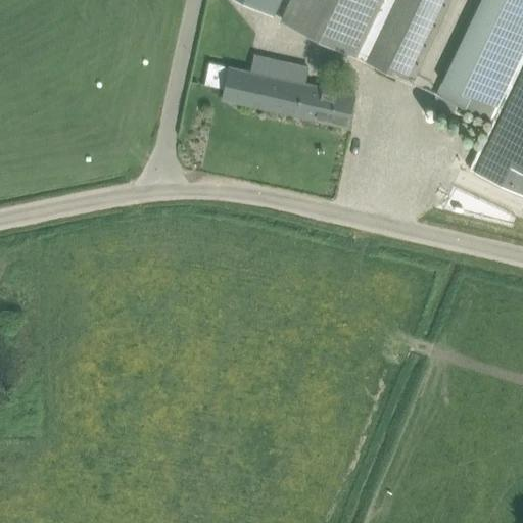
[(245,0),(274,13),(279,0),(245,0)]
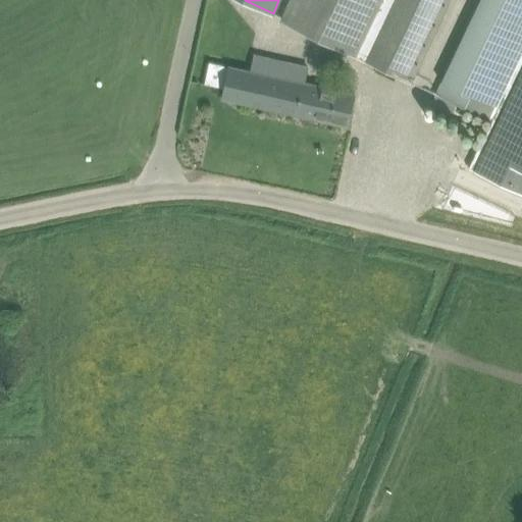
[(290,0),(282,17),(357,52),(357,53),(362,56),(371,60),(369,62),(377,66),(378,63),(411,80),(420,61),(448,0),(290,0)]
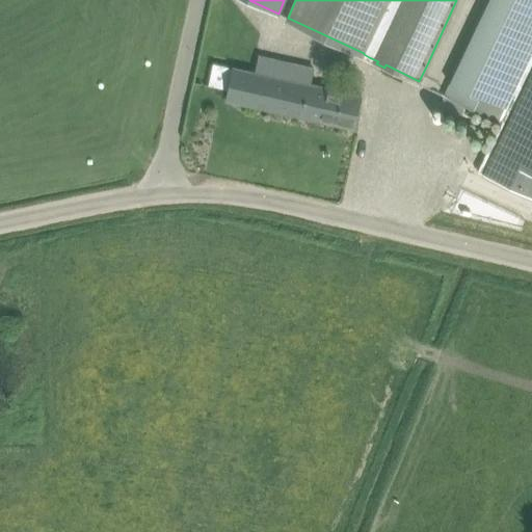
[(448,95),(443,106),(458,114),(463,102),(503,121),(507,123),(531,70),(531,0),(488,0),(454,75),(445,94),(448,95)]
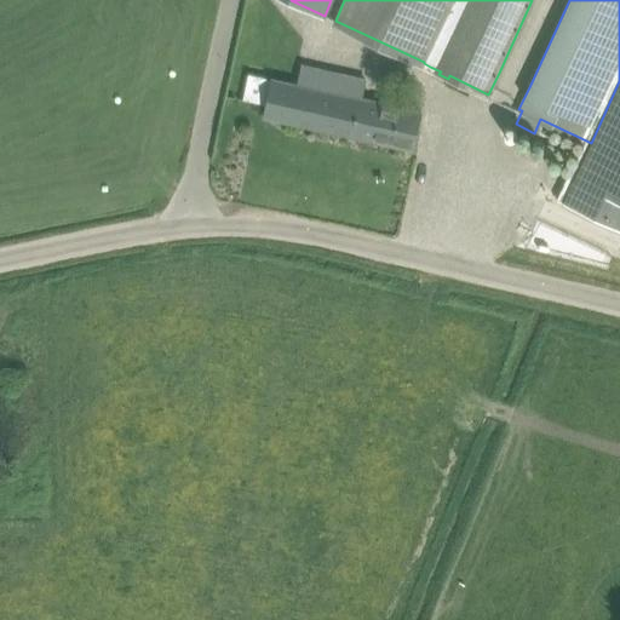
[(297,82),(271,76),(263,115),(413,148),(422,112),(362,98),(367,79),(302,64),(297,82)]
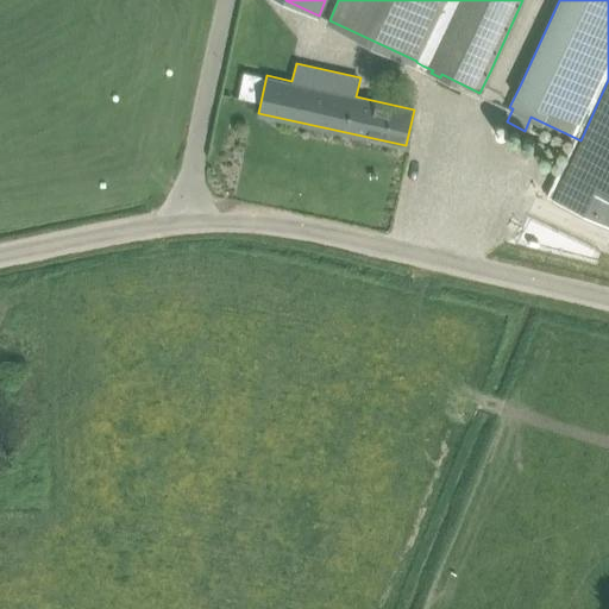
[(557,174),(547,196),(608,225),(608,80),(581,140),(564,176),(557,174)]
